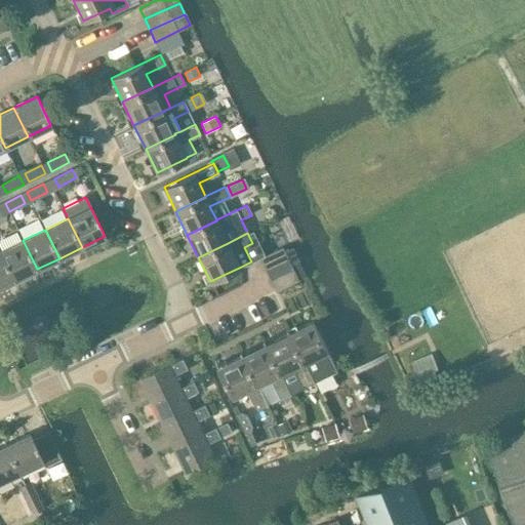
[(23,240),(0,251),(14,280),(37,269),(23,240)]
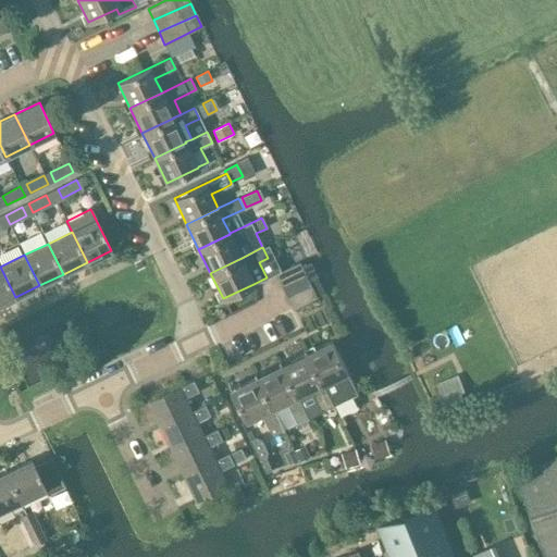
[(282,286),(305,274),(301,269),(299,262),(276,274),(282,286)]
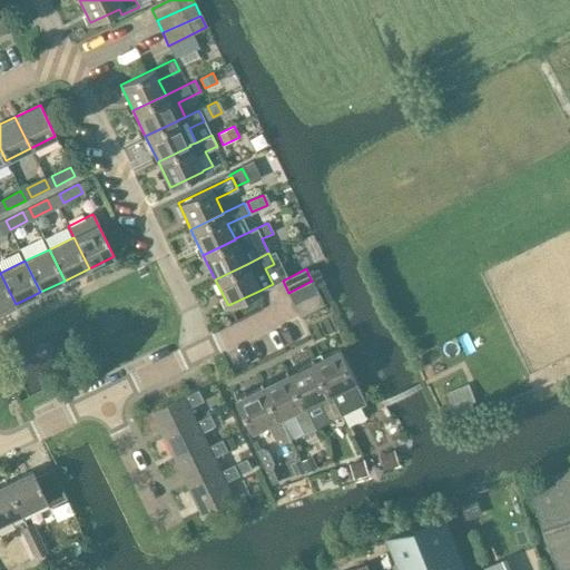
[(324,284),(317,271),(308,275),(312,281),(313,283),(315,288),(324,284)]
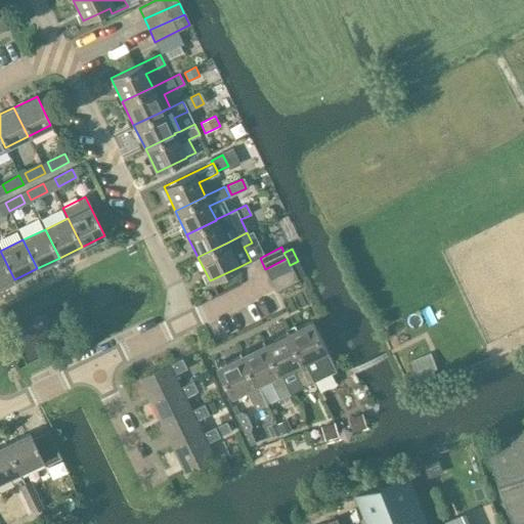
[(0,286),(14,279),(0,251),(0,250),(0,286)]
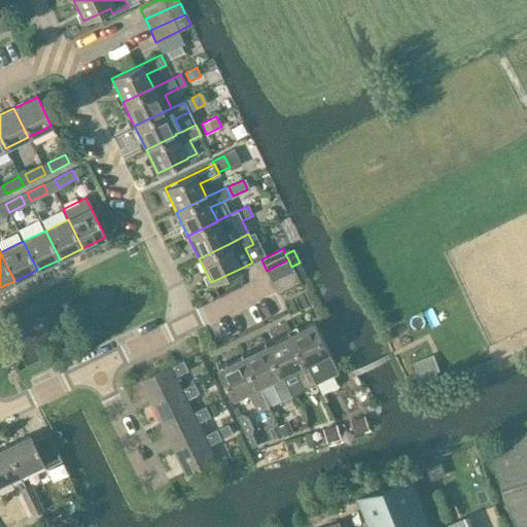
[(272,281),(293,271),(289,261),(288,259),(267,271),(272,281)]
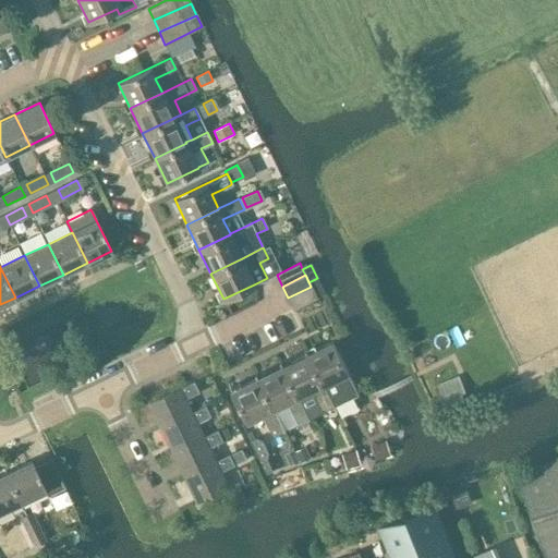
[(317,299),(311,287),(288,298),(294,310),(317,299)]
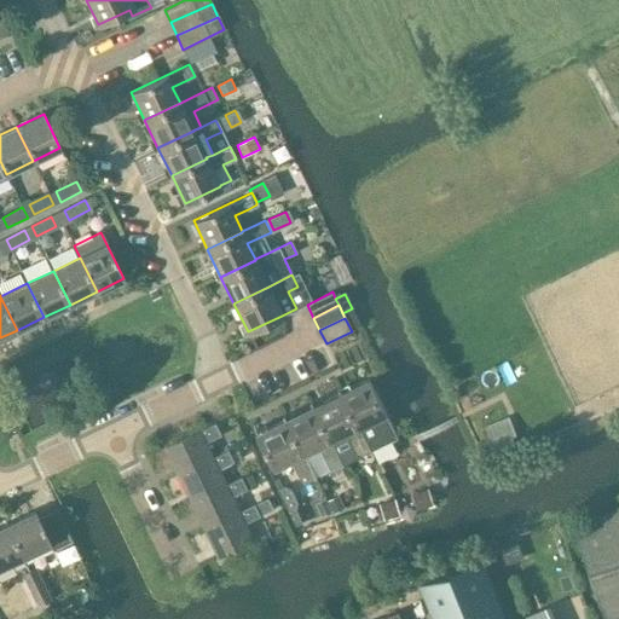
[(359,429),(360,428),(371,451),(399,438),(370,381),(342,394),(359,429)]
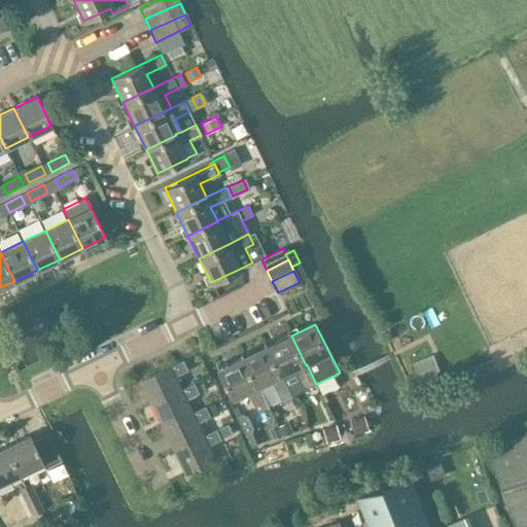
[(282,377),(283,376),(296,370),(306,389),(316,384),(307,364),(306,365),(291,336),(269,347),(282,377)]
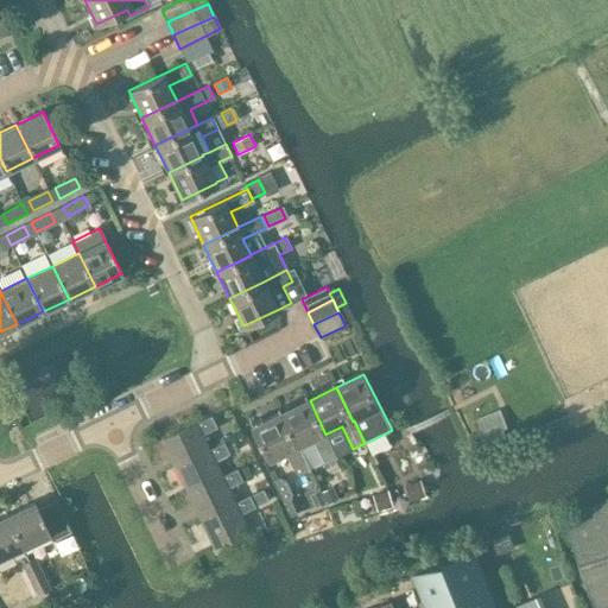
[(299,447),(311,469),(337,456),(327,434),(325,435),(310,400),(283,413),(299,448),(299,447)]
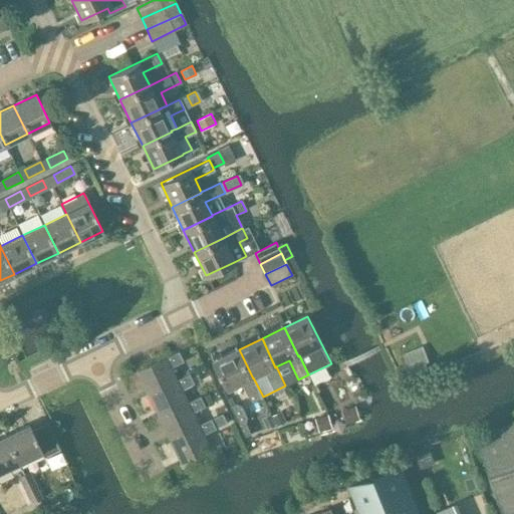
[(423,346),(401,356),(407,370),(429,360),(423,346)]
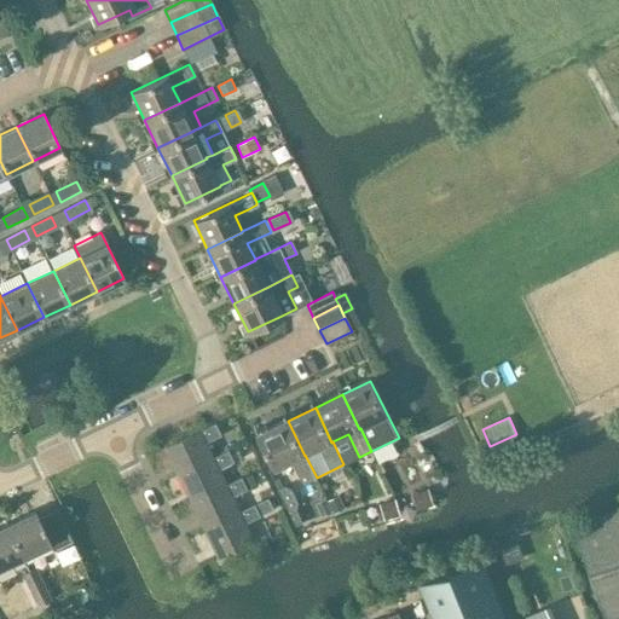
[(304,484),(317,478),(305,455),(305,456),(288,421),(260,434),(277,469),(293,462),(304,484)]
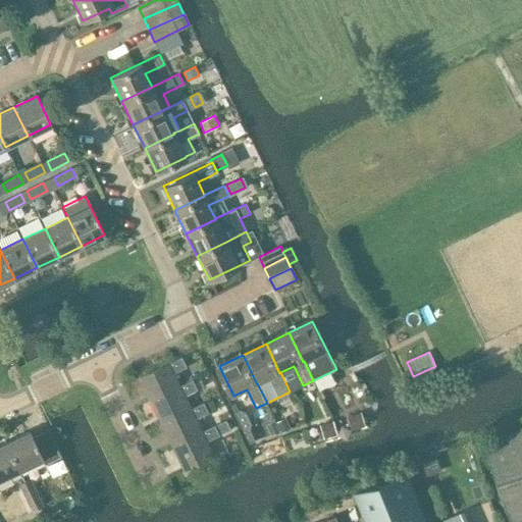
[(183,357),(141,377),(151,401),(181,386),(174,373),(188,367),(183,357)]
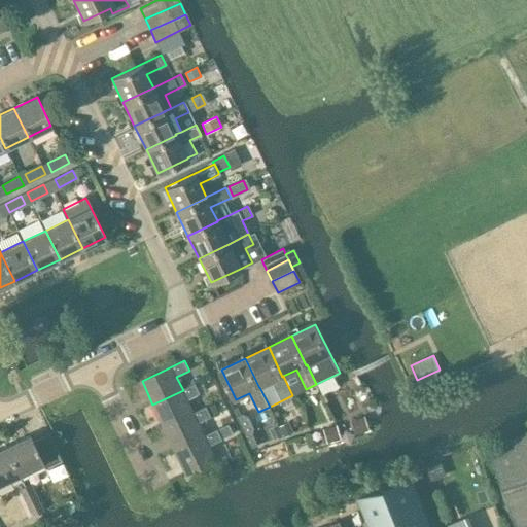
[(196,384),(183,390),(152,405),(164,427),(195,413),(187,399),(200,393),(196,384)]
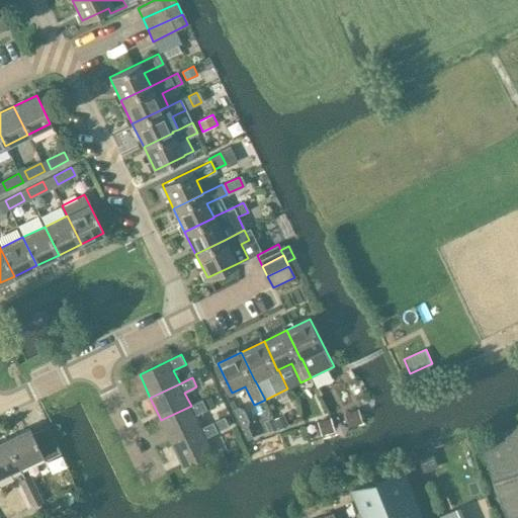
[(211,396),(203,400),(207,409),(208,411),(217,407),(211,396)]
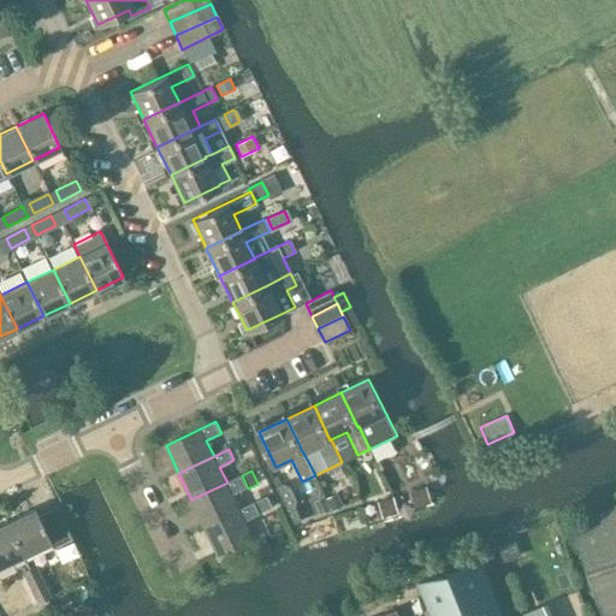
[(242,475),(227,483),(191,499),(205,526),(240,509),(232,493),(247,486),(242,475)]
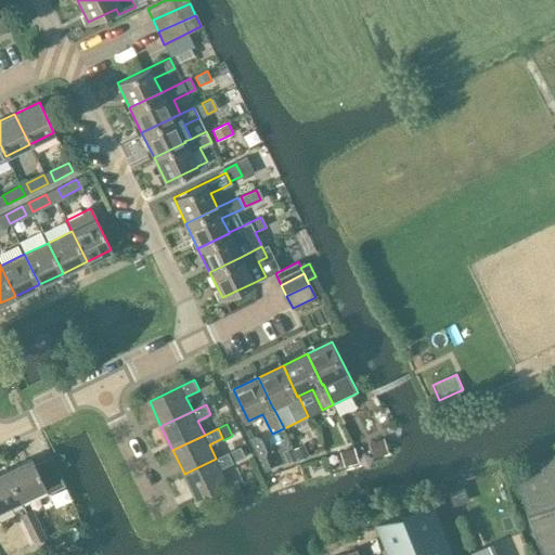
[(256,436),(250,438),(267,472),(273,469),(267,456),(268,450),(262,439),(256,436)]
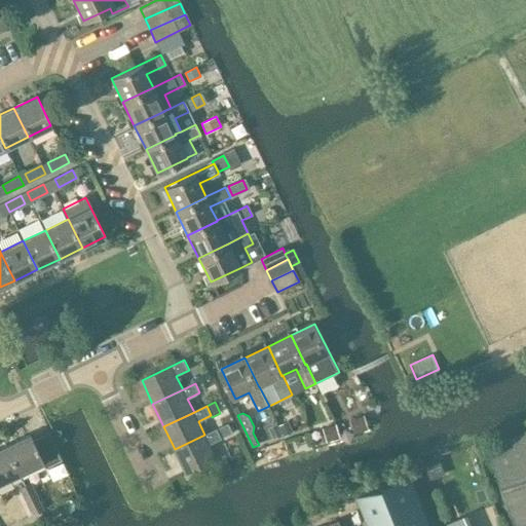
[(365,416),(357,419),(361,433),(369,430),(365,416)]
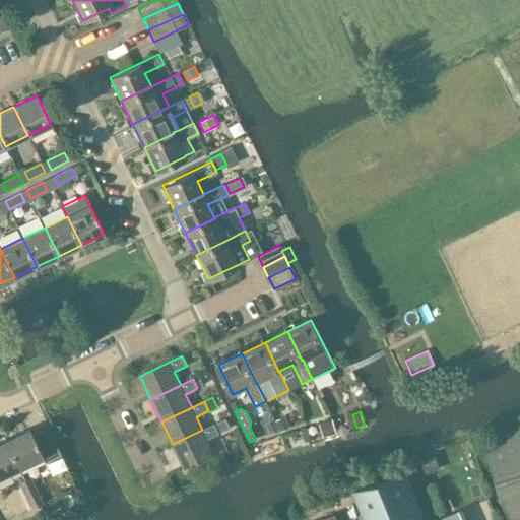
[(282,417),(275,420),(279,431),(286,428),(282,417)]
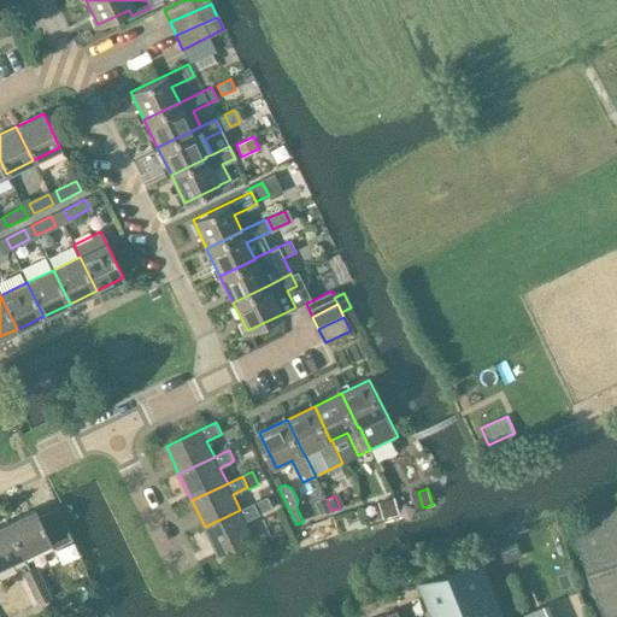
[(264,499),(256,504),(260,515),(270,510),(272,509),(269,498),(264,499)]
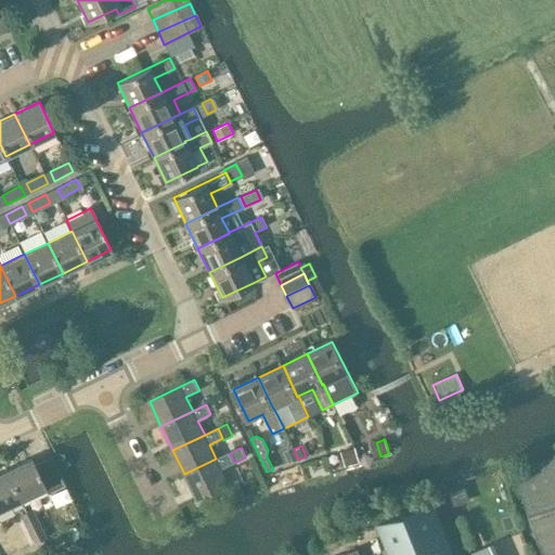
[(356,448),(340,452),(345,467),(360,463),(356,448)]
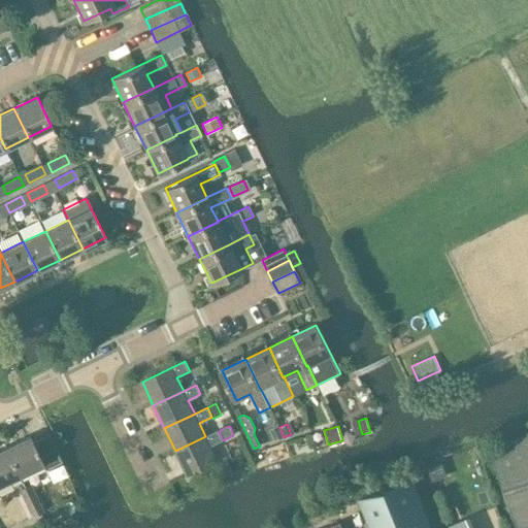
[(277,427),(270,430),(275,440),(283,437),(277,427)]
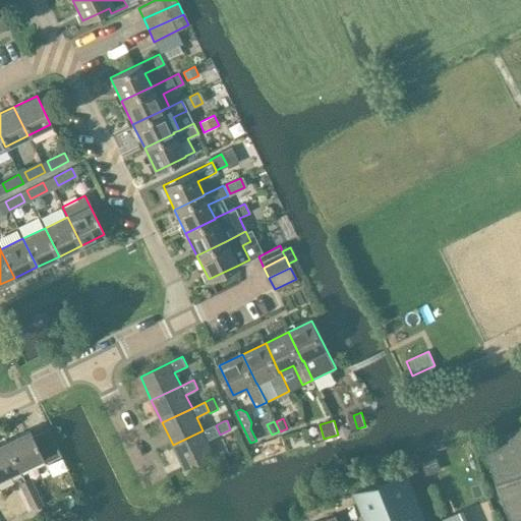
[(203,430),(173,445),(184,469),(215,455),(208,440),(220,435),(216,425),(203,430)]
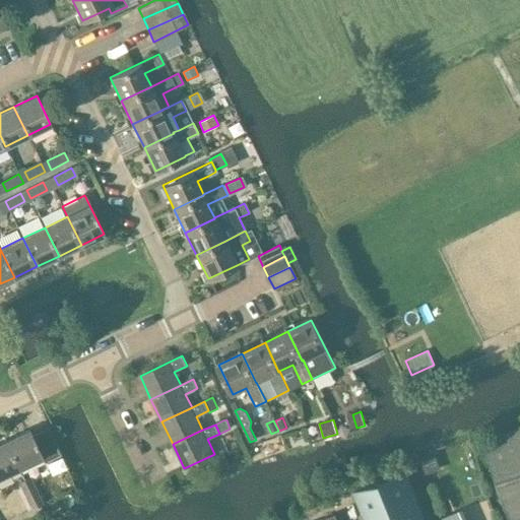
[(519,519),(519,428),(483,440),(509,519),(519,519)]
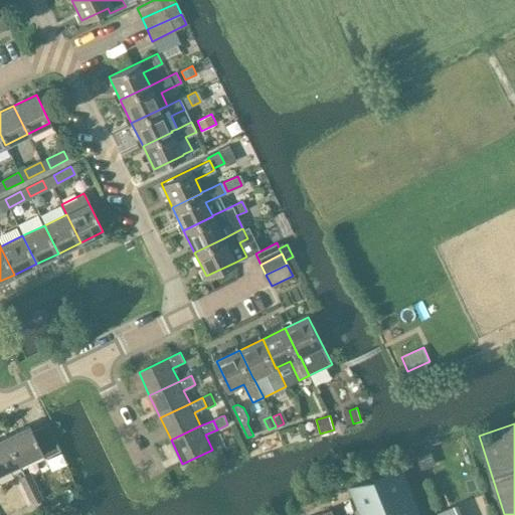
[(17,463),(41,452),(43,458),(58,450),(46,424),(31,432),(29,426),(5,438),(17,463)]
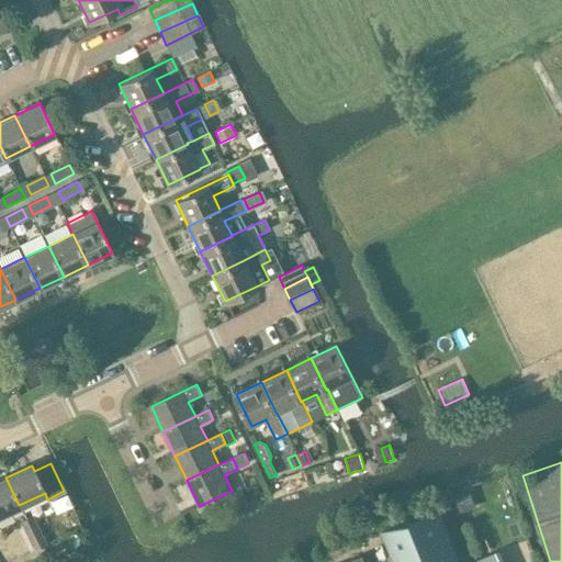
[(0,514),(19,505),(6,478),(0,480),(0,514)]
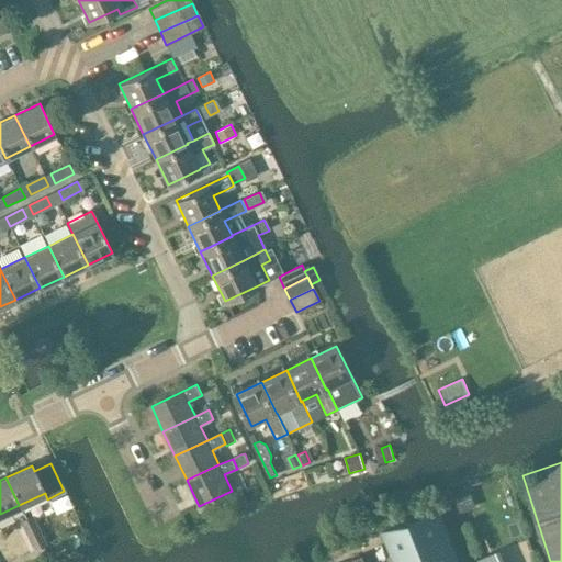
[(460,561),(439,507),(382,530),(394,561),(460,561)]
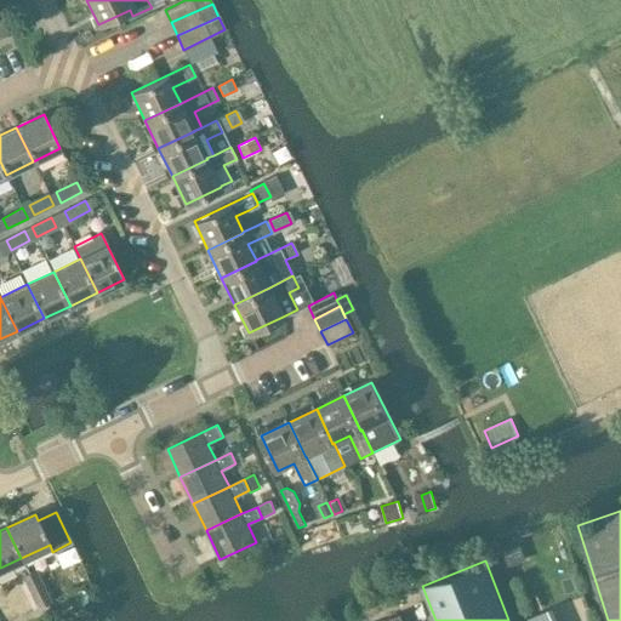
[(22,575),(29,592),(43,586),(35,570),(22,575)]
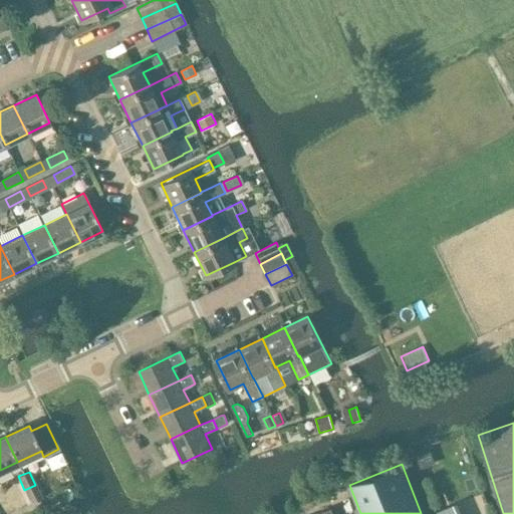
[(24,490),(31,503),(41,498),(35,485),(24,490)]
